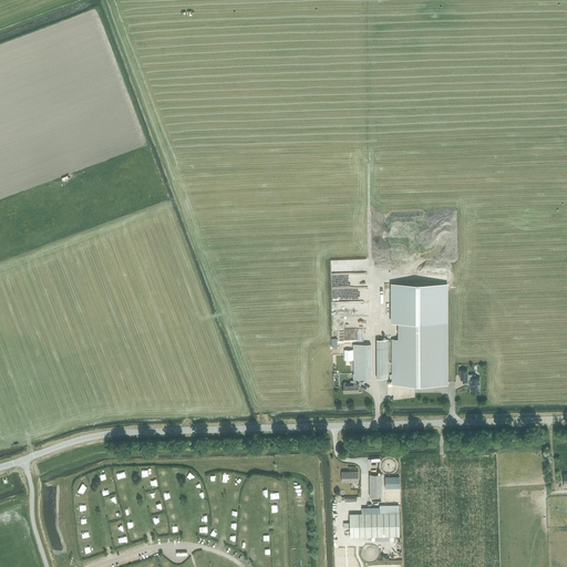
[(399,322),(398,339),(392,339),(391,385),(449,385),(450,285),(392,285),(392,322),(399,322)]
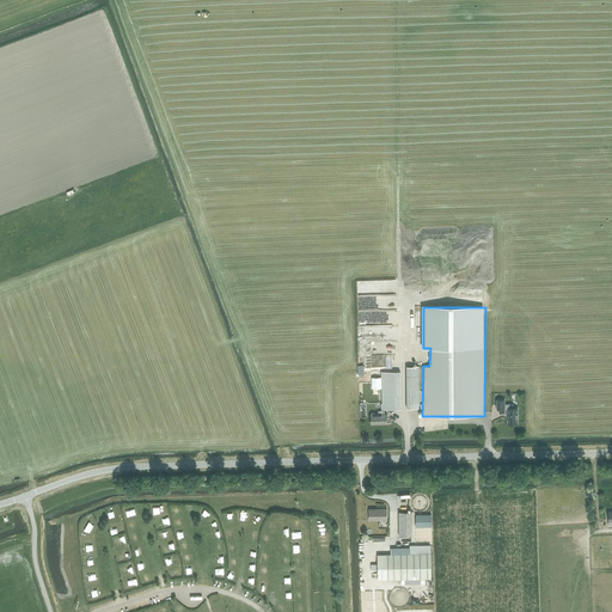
[(418,409),(418,366),(407,366),(407,409),(418,409)]
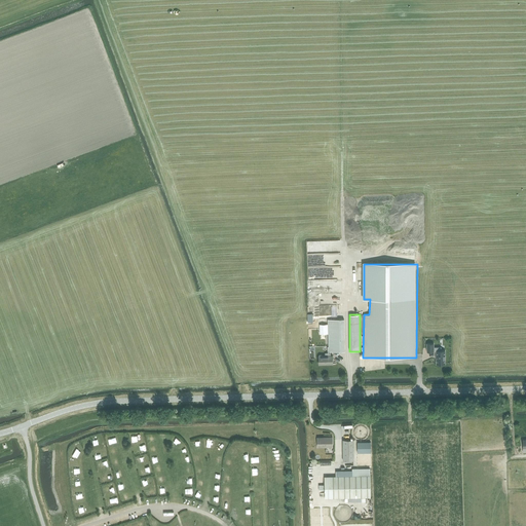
[(344,351),(344,320),(325,320),(326,350),(325,350),(325,357),(322,357),(322,355),(321,354),(320,354),(318,355),(318,357),(318,362),(317,362),(317,364),(318,364),(318,365),(332,364),(332,355),(330,355),(330,352),(344,351)]
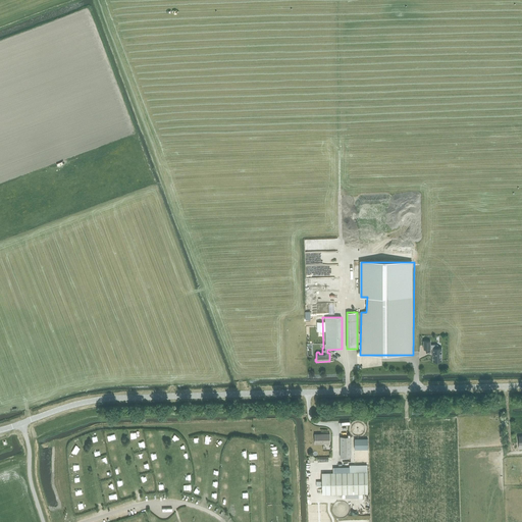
[(433,354),(433,361),(441,361),(441,349),(437,349),(437,345),(430,345),(430,342),(424,342),(424,349),(430,349),(432,349),(432,354),(433,354)]
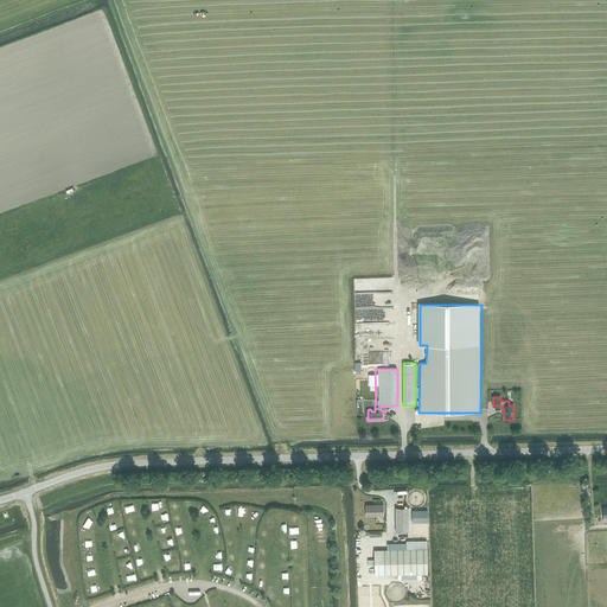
[(383,516),(383,511),(383,504),(374,504),(374,506),(365,506),(366,516),(383,516)]
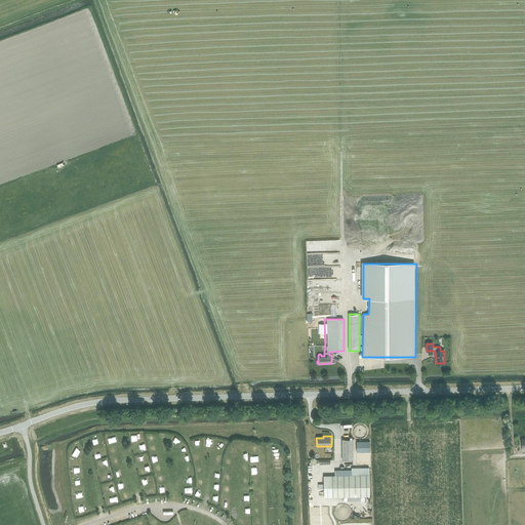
[(358,439),(357,439),(353,439),(341,439),(342,460),(353,460),(358,459),(358,439)]
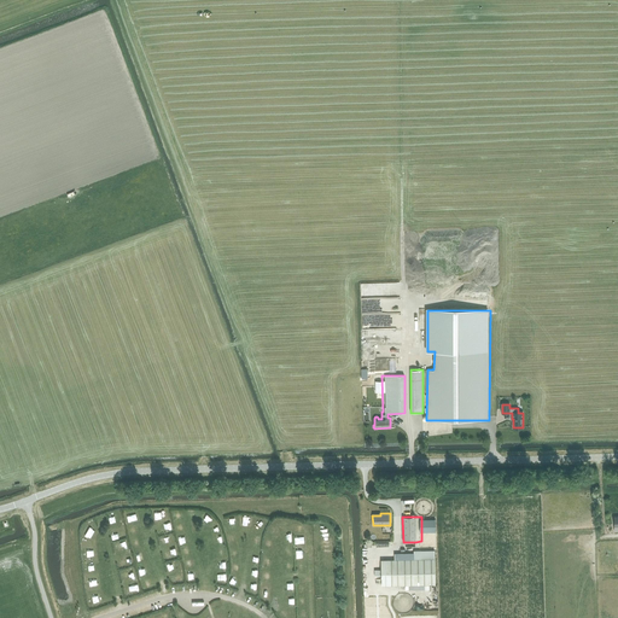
[(435,583),(433,549),(420,551),(421,558),(382,559),(382,586),(435,583)]
